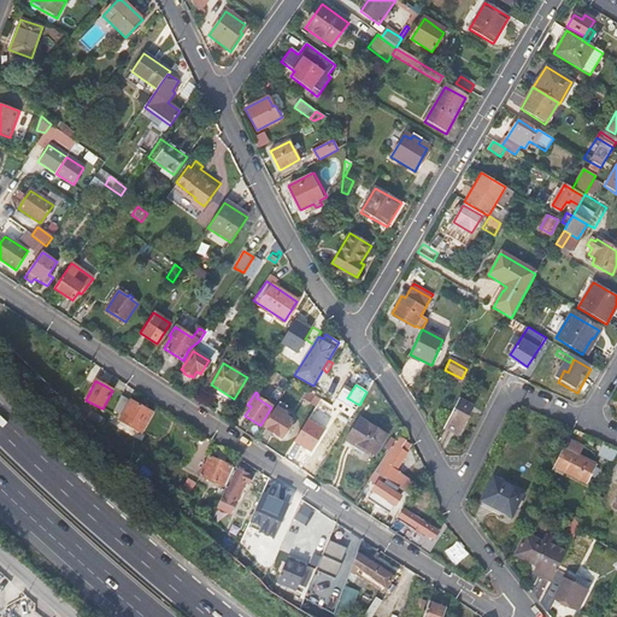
[(307,392),(303,400),(316,409),(321,400),(307,392)]
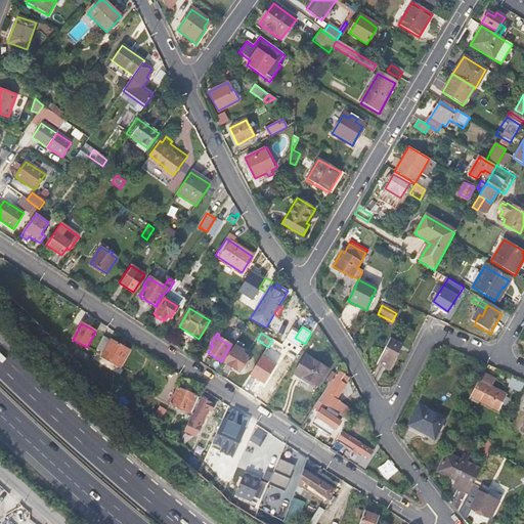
[(103,352),(101,357),(121,367),(129,350),(111,340),(110,341),(102,337),(96,349),(103,352)]
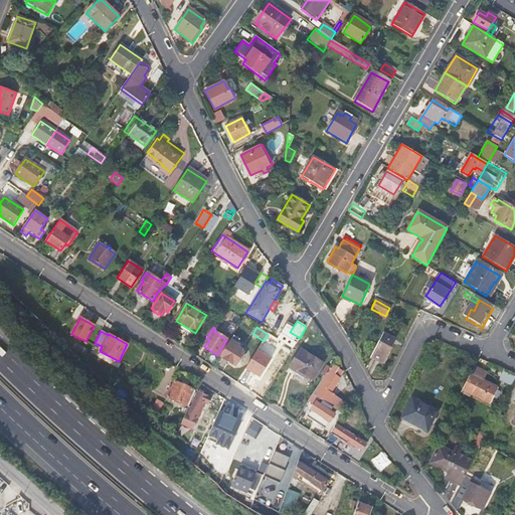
[(383,334),(371,357),(381,363),(393,339),(383,334)]
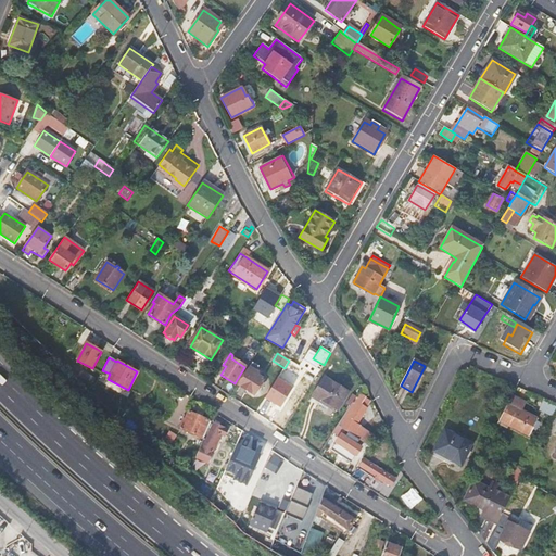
[(258,367),(252,364),(239,386),(254,395),(263,381),(256,377),(257,374),(255,373),(258,367)]
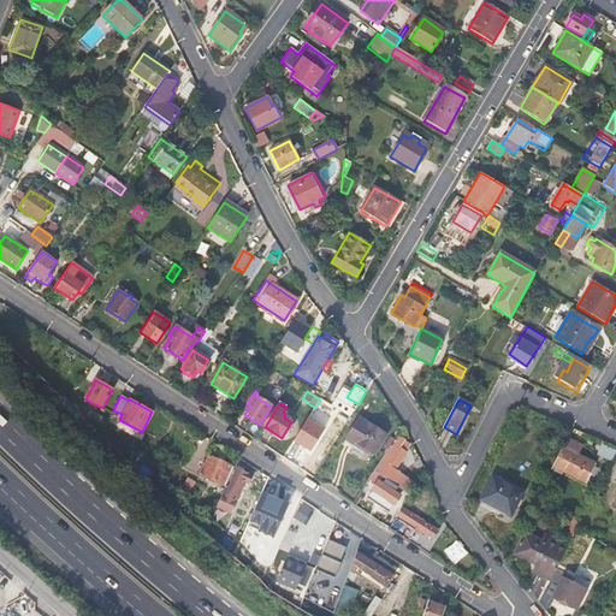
[(386,434),(359,419),(345,440),(354,446),(355,444),(373,455),(386,434)]
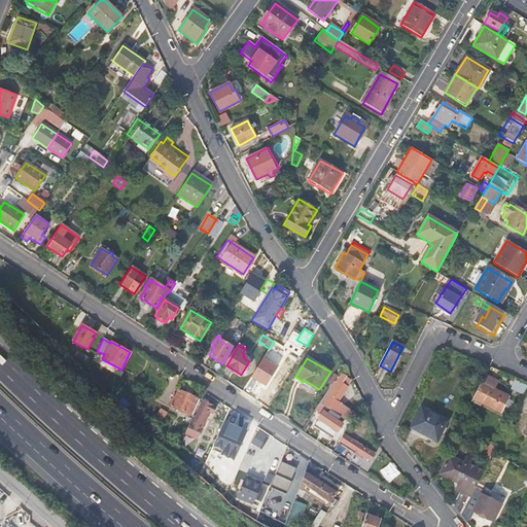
[(340,374),(320,403),(328,410),(338,416),(343,408),(344,407),(338,402),(347,388),(346,387),(349,382),(346,380),(347,378),(340,374)]
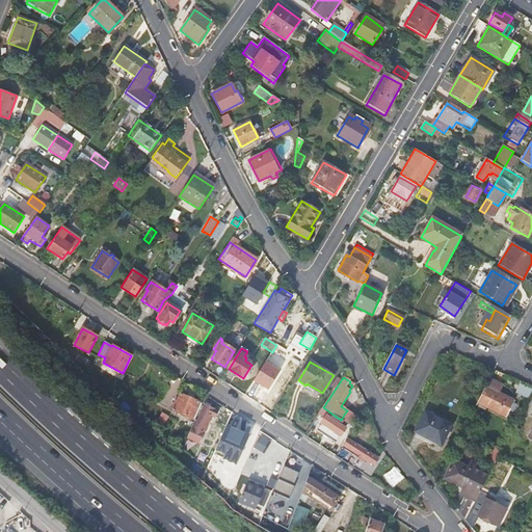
[(489,379),(477,403),(506,419),(514,402),(499,394),(503,387),(489,379)]
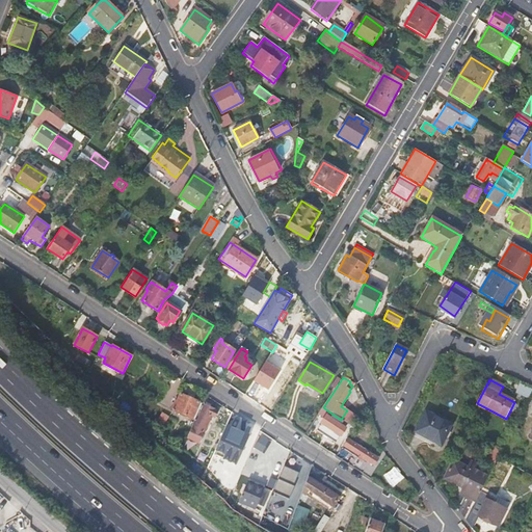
[(531,390),(520,384),(516,393),(528,398),(531,390)]
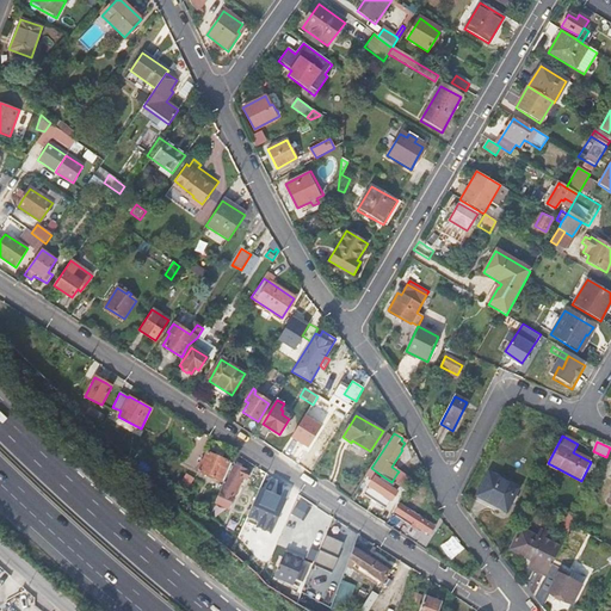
[(220,481),(228,462),(205,454),(202,463),(199,463),(196,471),(220,481)]
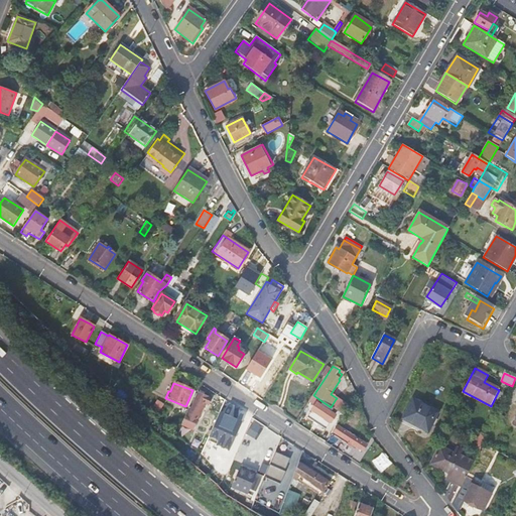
[(186,413),(181,425),(192,429),(204,403),(207,404),(210,399),(201,395),(198,394),(188,414),(186,413)]
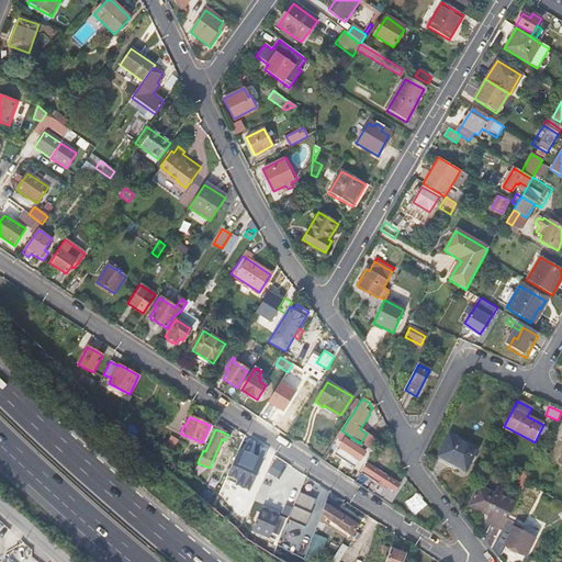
[(344,441),(335,454),(355,467),(363,453),(347,442),(350,437),(341,430),(336,437),(344,441)]
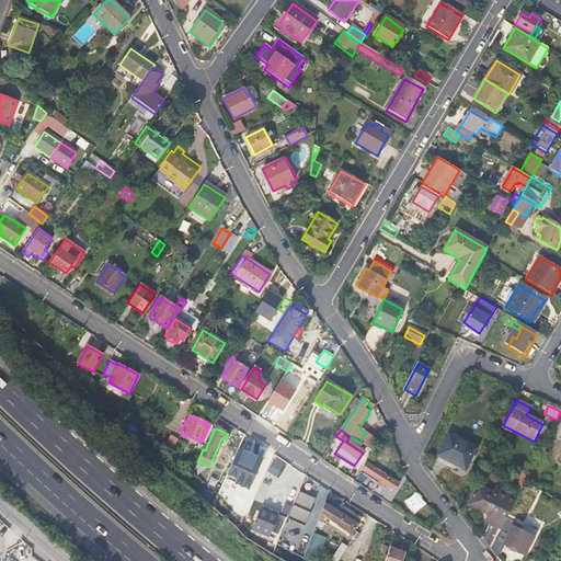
[(365,434),(359,443),(365,447),(371,437),(365,434)]
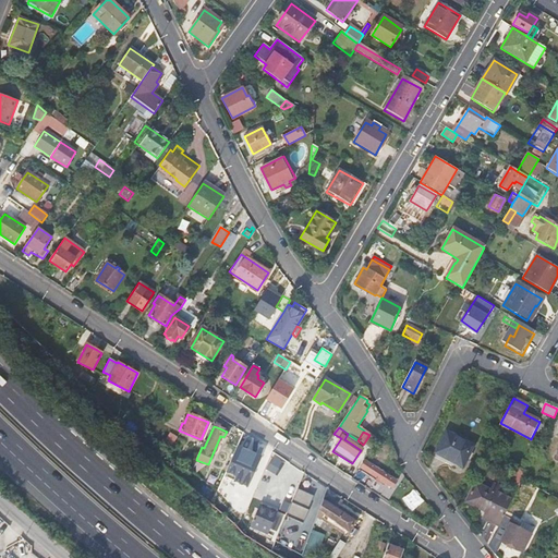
[(474,446),(448,432),(437,453),(463,468),(474,446)]
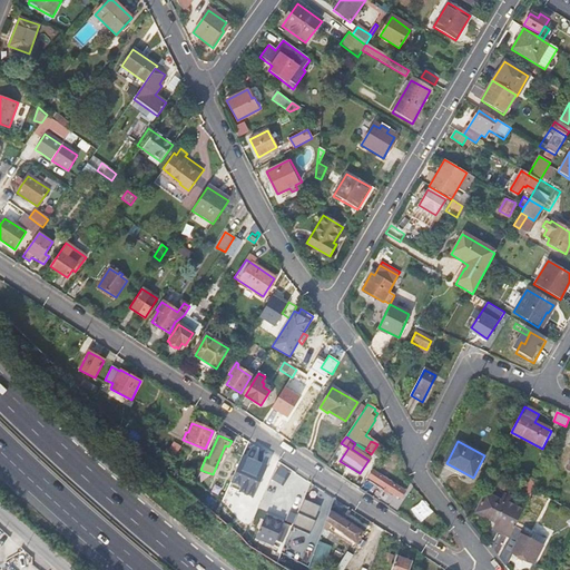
[(246,484),(258,455),(248,451),(236,480),(246,484)]
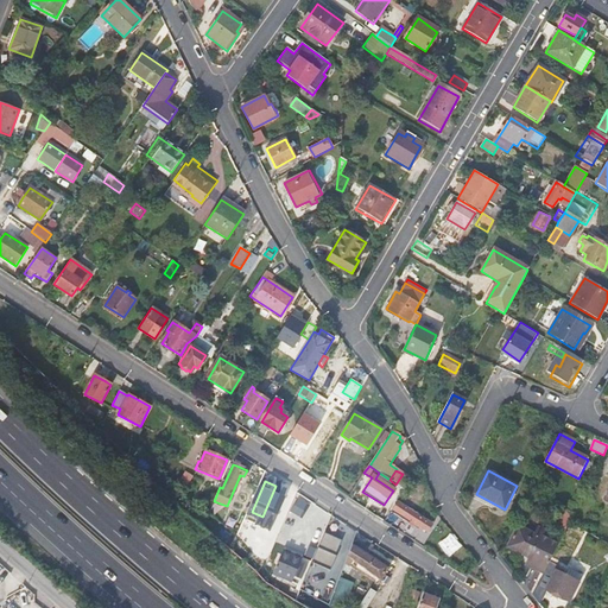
[(284,499),(279,512),(286,515),(292,501),(284,499)]
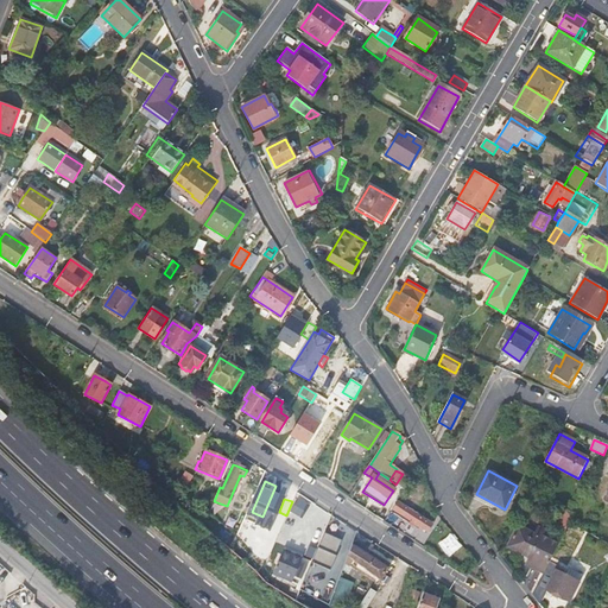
[(570,501),(565,510),(571,512),(575,505),(570,501)]
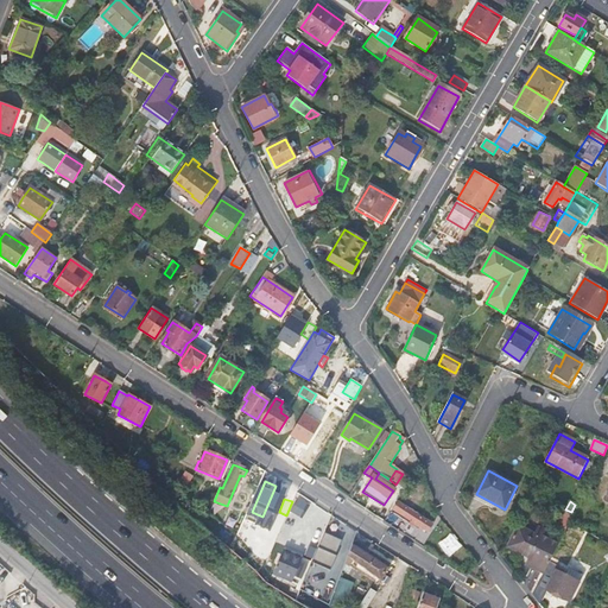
[(399,502),(392,513),(410,525),(411,523),(428,533),(434,525),(399,502)]
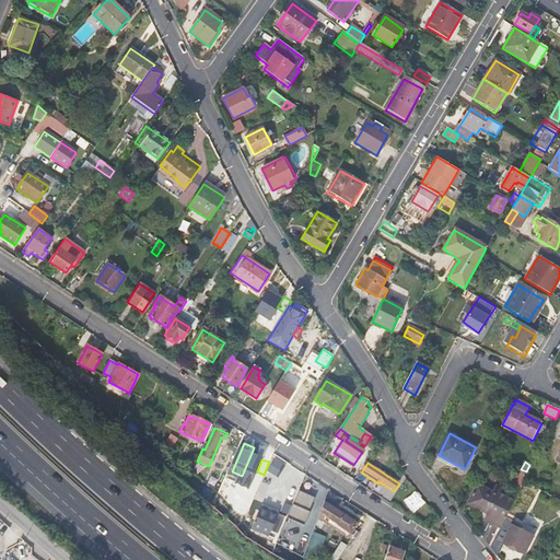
[(513,476),(517,479),(513,488),(520,491),(524,482),(528,474),(526,471),(521,469),(517,467),(513,476)]
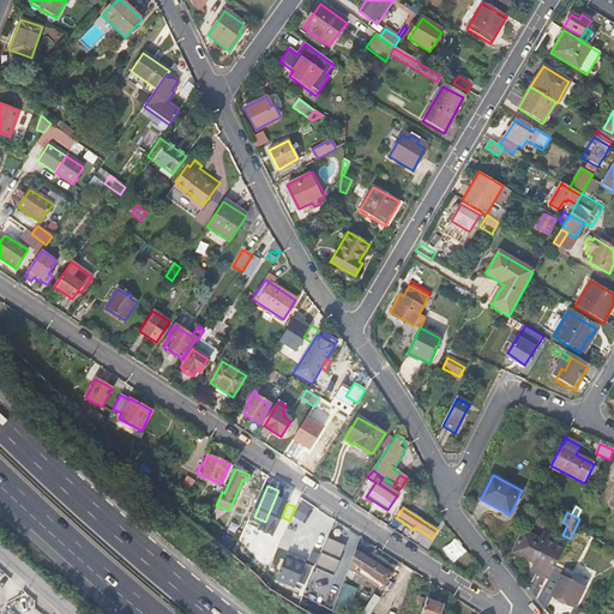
[(513,553),(536,565),(533,571),(539,573),(530,591),(537,602),(553,572),(566,546),(551,537),(547,543),(524,531),(513,553)]
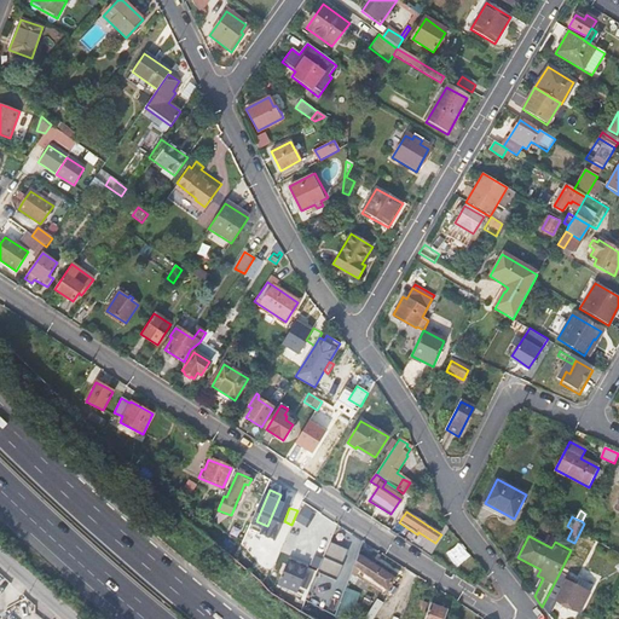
[(329,542),(316,573),(320,574),(335,582),(342,566),(341,566),(346,553),(342,551),(343,549),(329,542)]
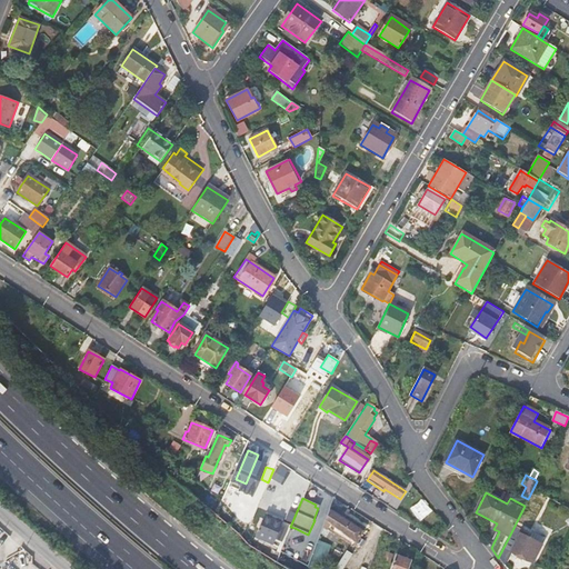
[(330,523),(326,529),(352,546),(356,540),(362,530),(329,509),(325,520),(330,523)]
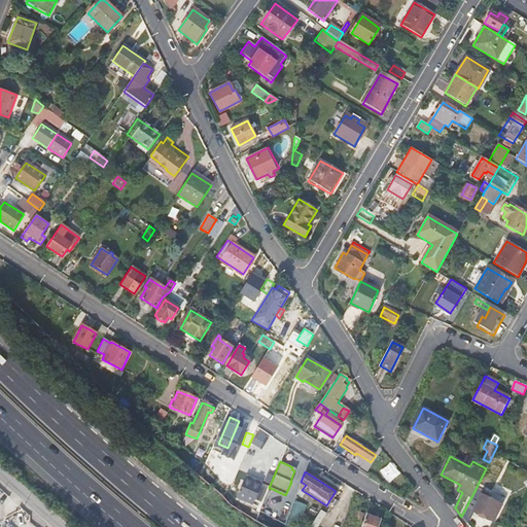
[(515,490),(501,483),(498,488),(513,495),(515,490)]
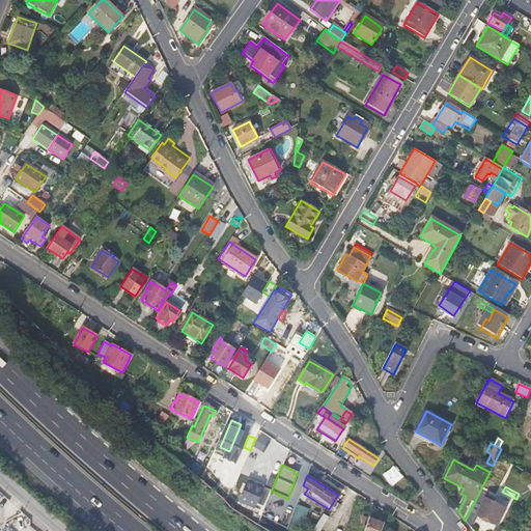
[(240,497),(235,505),(235,506),(242,509),(244,504),(253,507),(259,494),(244,487),(240,497)]
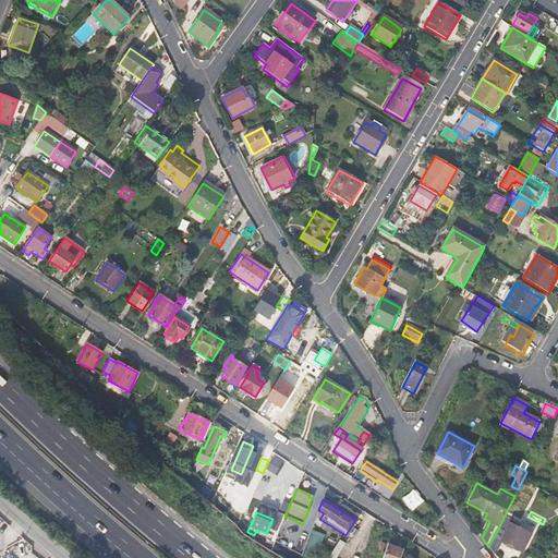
[(243,519),(241,525),(240,528),(247,531),(252,522),(243,519)]
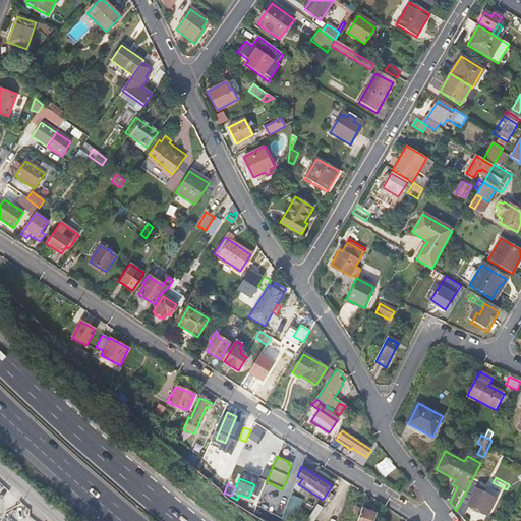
[(469,485),(456,511),(463,519),(469,507),(486,516),(498,493),(488,488),(487,490),(484,489),(482,493),(469,485)]
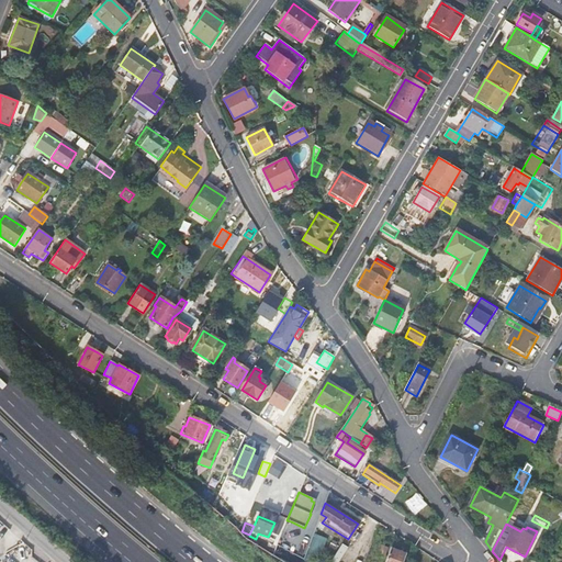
[(274,532),(271,541),(277,543),(280,535),(274,532)]
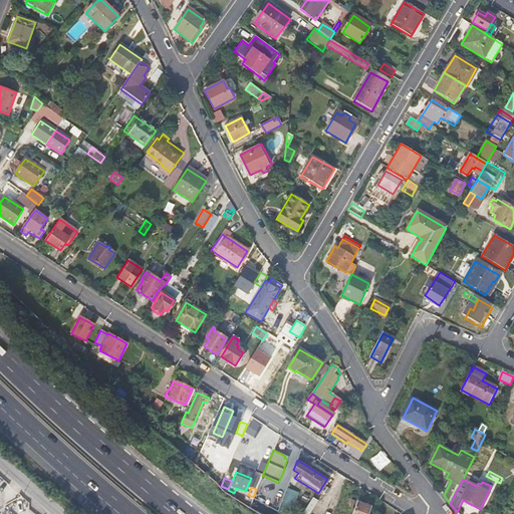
[(284,500),(295,504),(300,492),(289,488),(284,500)]
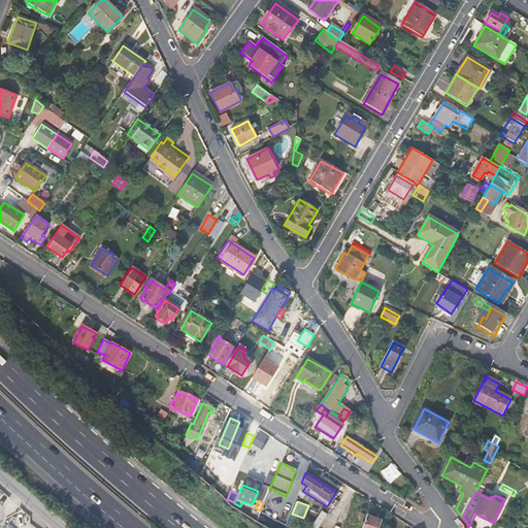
[(362,523),(365,516),(359,514),(356,521),(362,523)]
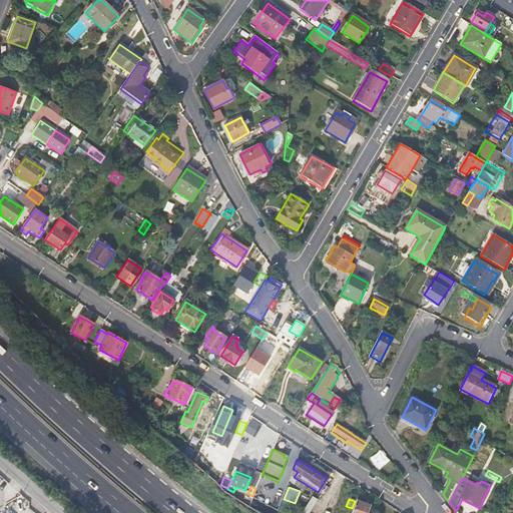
[(356,501),(351,512),(368,512),(370,506),(356,501)]
